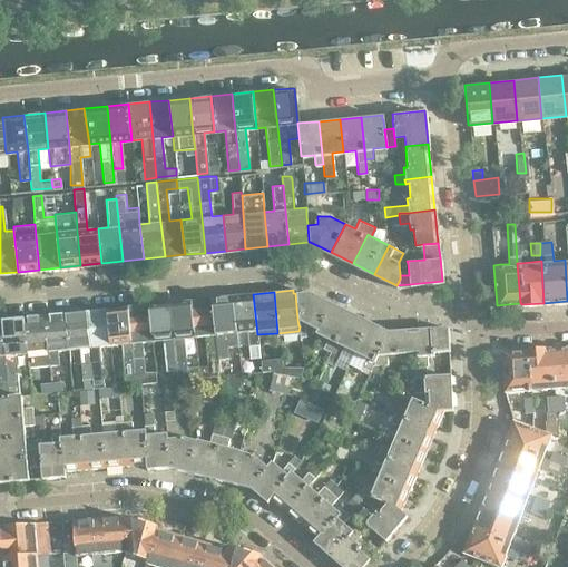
[(310,292),(295,293),(297,319),(299,325),(300,326),(300,334),(305,334),(304,322),(317,328),(330,302),(310,292)]
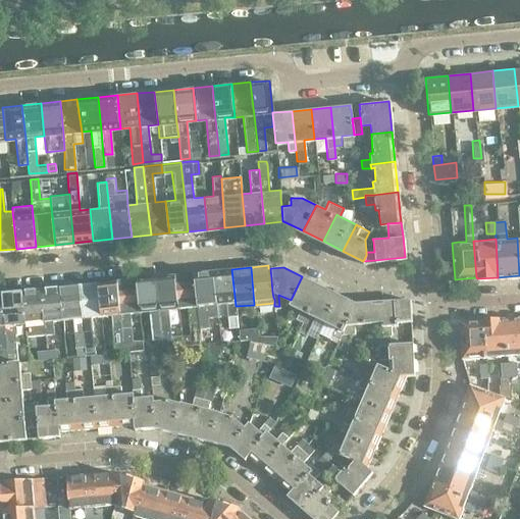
[(231,269),(212,271),(215,304),(225,303),(228,329),(237,329),(236,306),(231,269)]
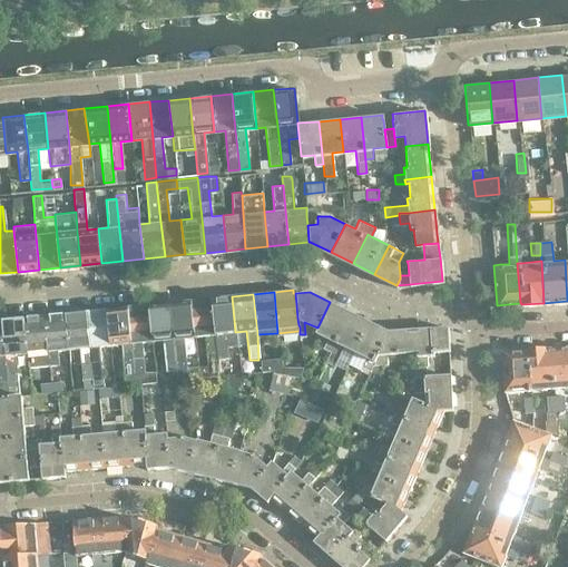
[(232,296),(212,299),(217,358),(226,357),(225,345),(237,344),(235,332),(232,296)]
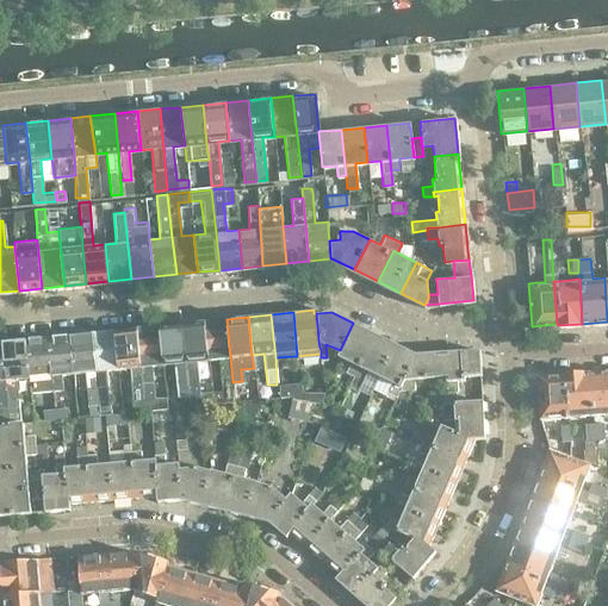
[(227,319),(204,322),(208,358),(218,358),(219,374),(217,375),(219,389),(211,391),(212,401),(235,399),(233,382),(227,319)]
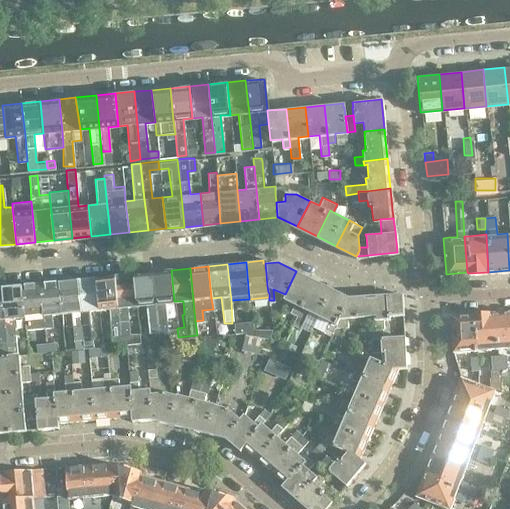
[(157,323),(157,329),(158,331),(159,339),(178,337),(177,328),(168,328),(165,302),(174,301),(171,270),(151,272),(154,303),(157,323)]
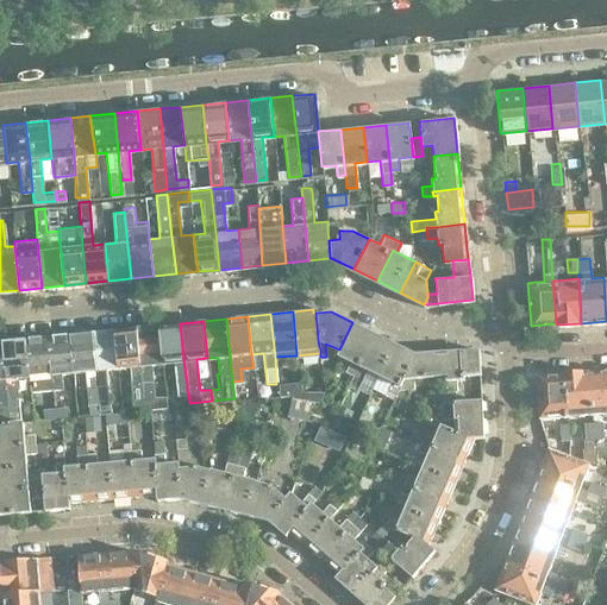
[(352,322),(339,350),(337,354),(349,360),(344,370),(354,375),(358,364),(374,333),(352,322)]
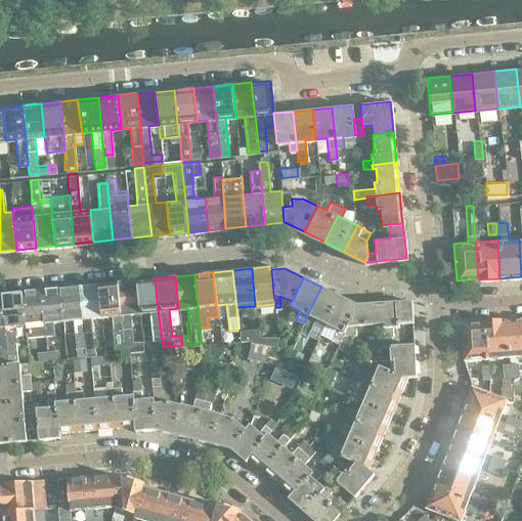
[(155,278),(137,279),(140,312),(149,311),(153,340),(162,339),(161,337),(161,331),(158,310),(155,278)]
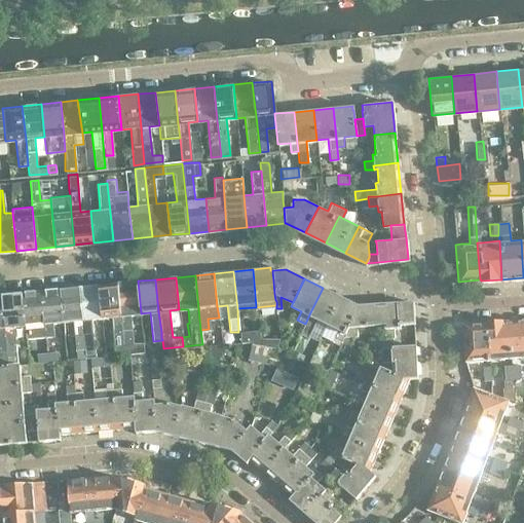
[(141,313),(138,281),(118,283),(121,315),(123,352),(134,351),(143,351),(143,341),(132,342),(131,314),(141,313)]
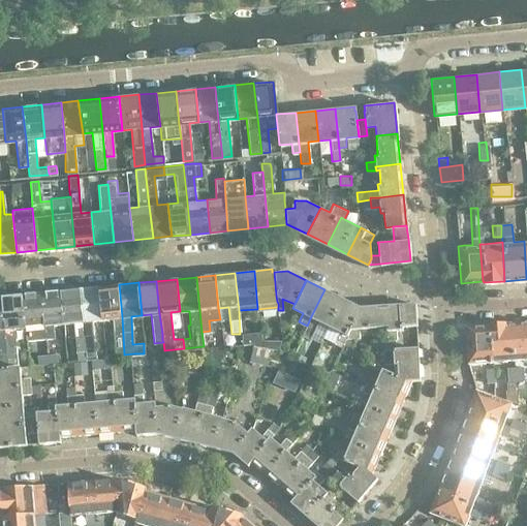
[(122,317),(119,284),(99,286),(102,319),(112,318),(115,354),(124,354),(122,317)]
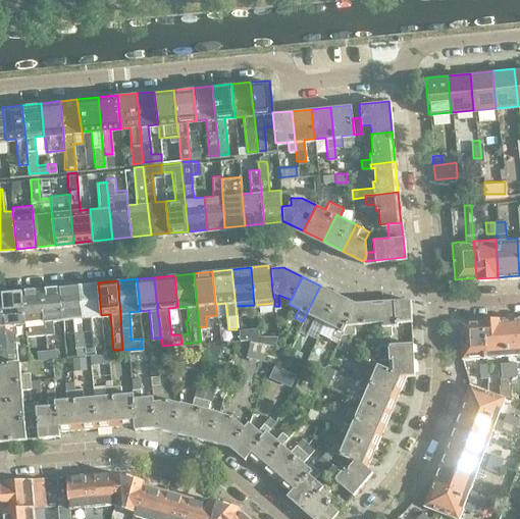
[(94,352),(90,315),(101,315),(98,282),(79,284),(82,316),(85,351),(85,353),(94,352)]
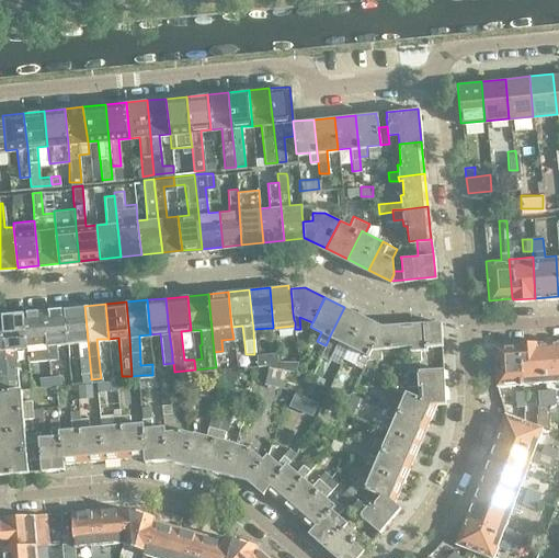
[(91,377),(88,340),(84,306),(64,308),(66,342),(77,341),(81,380),(91,379),(91,377)]
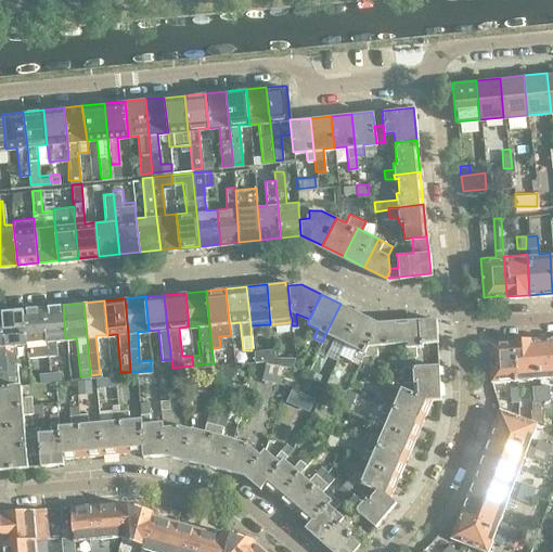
[(344,342),(359,312),(341,304),(326,332),(322,342),(317,351),(324,355),(334,336),(344,342)]
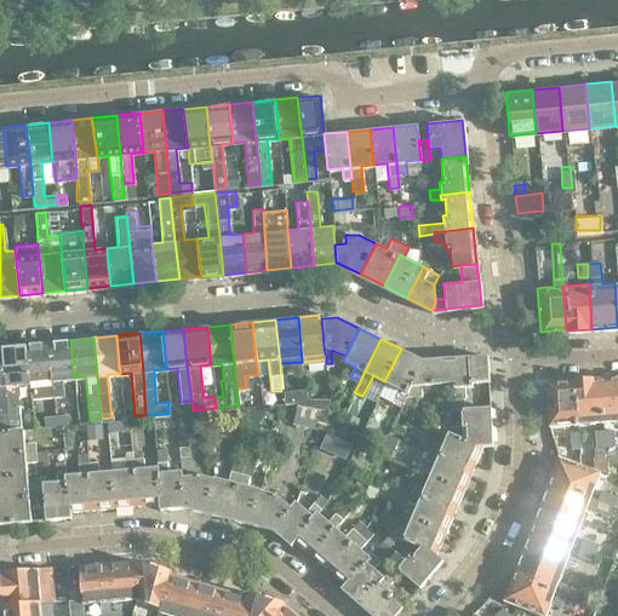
[(70,340),(47,343),(52,396),(63,395),(62,379),(73,378),(70,340)]
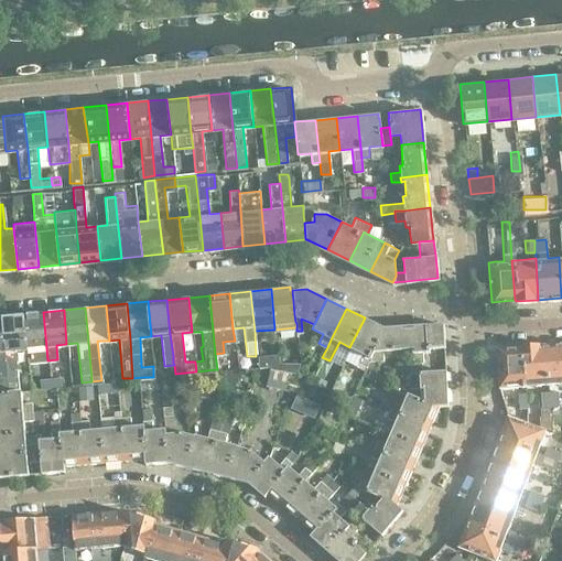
[(43,312),(23,314),(26,348),(28,363),(47,360),(43,312)]
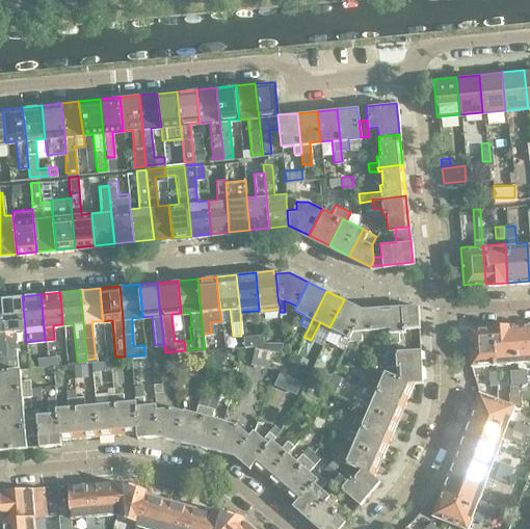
[(22,296),(1,298),(4,331),(7,368),(17,367),(14,329),(25,328),(22,296)]
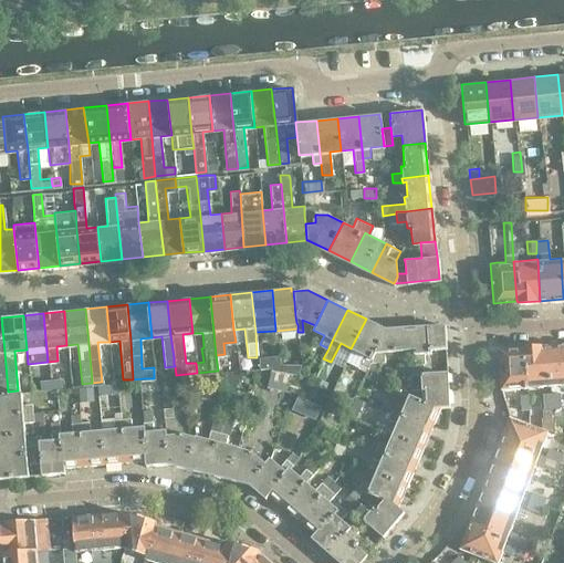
[(366,319),(351,348),(362,353),(356,364),(366,367),(372,357),(374,351),(382,335),(384,327),(366,319)]
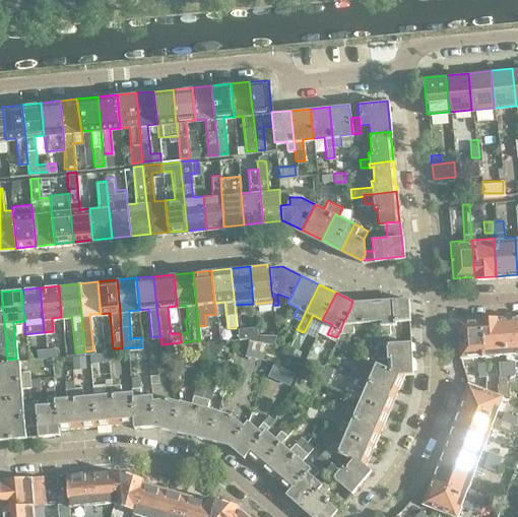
[(407,298),(378,300),(379,320),(379,324),(380,333),(389,332),(389,323),(395,323),(395,320),(409,319),(407,298)]
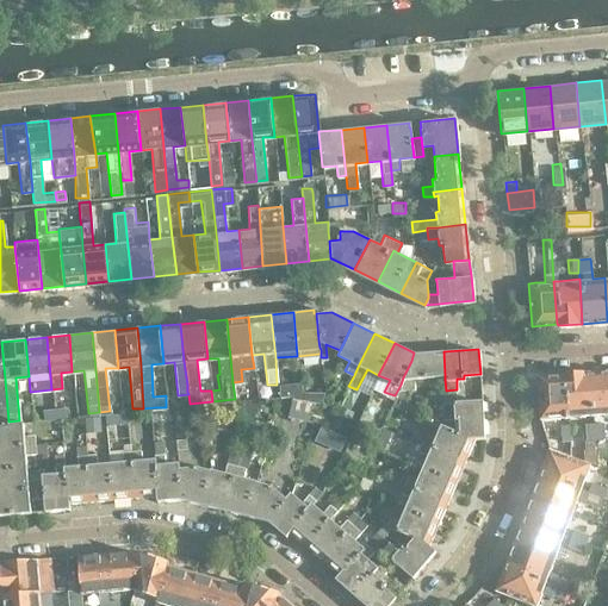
[(411,361),(403,378),(401,385),(395,395),(407,395),(407,388),(414,388),(413,378),(445,375),(444,351),(414,353),(411,361)]
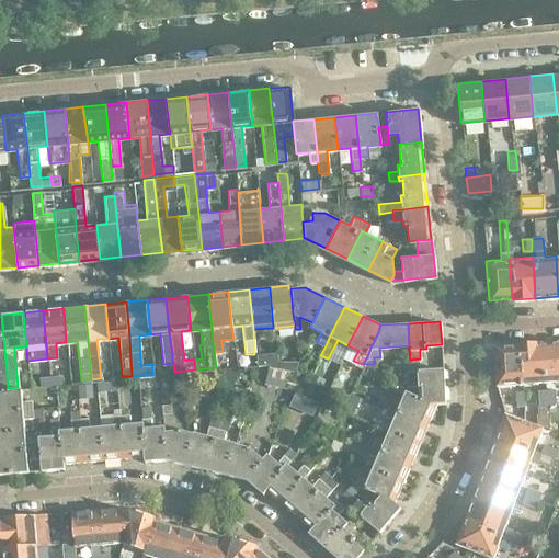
[(558,341),(540,342),(543,382),(554,382),(558,380),(558,341)]
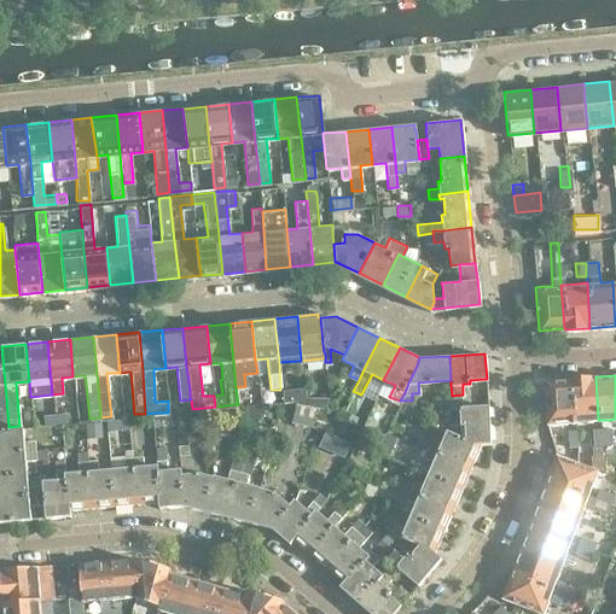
[(596,376),(569,378),(571,422),(591,421),(598,420),(596,376)]
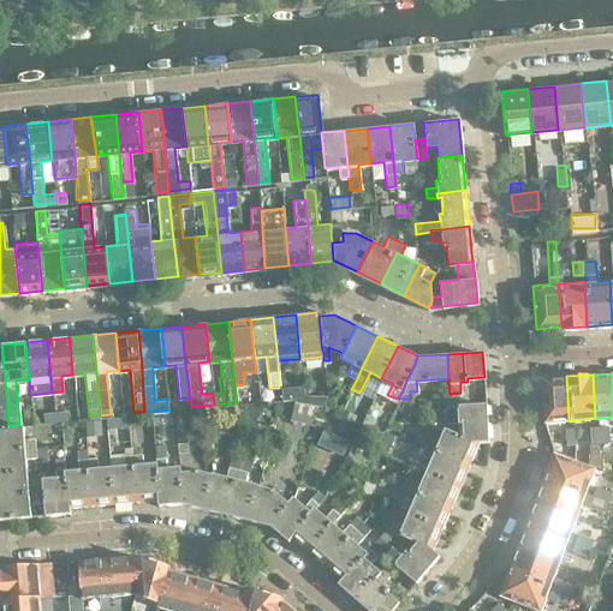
[(540,378),(543,420),(548,420),(548,421),(569,420),(566,376),(540,378)]
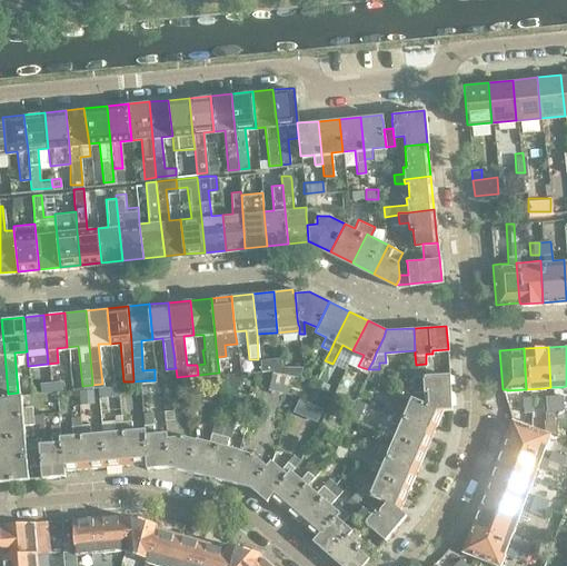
[(279,356),(258,357),(258,359),(259,368),(271,367),(279,367),(279,356)]
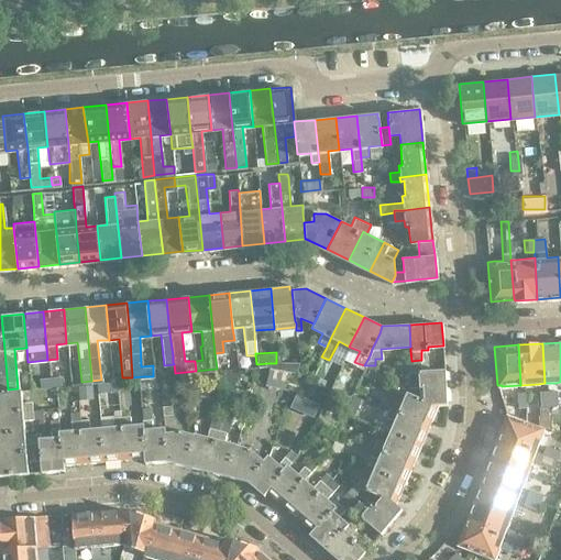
[(411,361),(408,362),(409,386),(419,385),(419,387),(422,386),(424,399),(437,404),(444,403),(443,370),(421,371),(420,361),(411,361)]
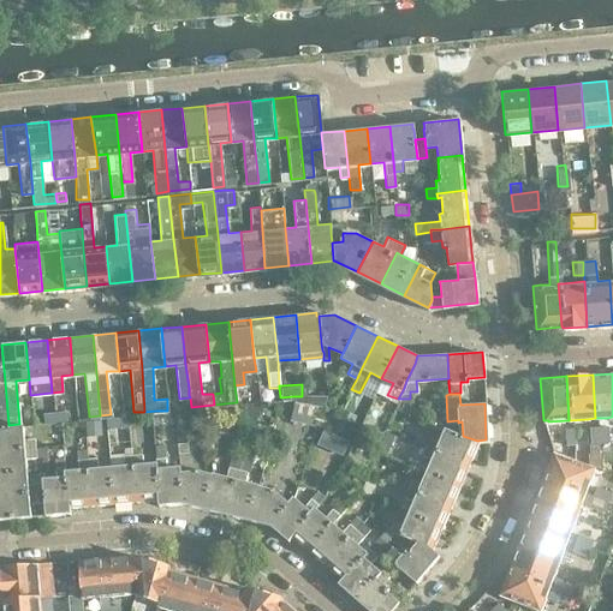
[(302,396),(293,396),(293,400),(316,405),(322,407),(325,396),(305,395),(302,396)]
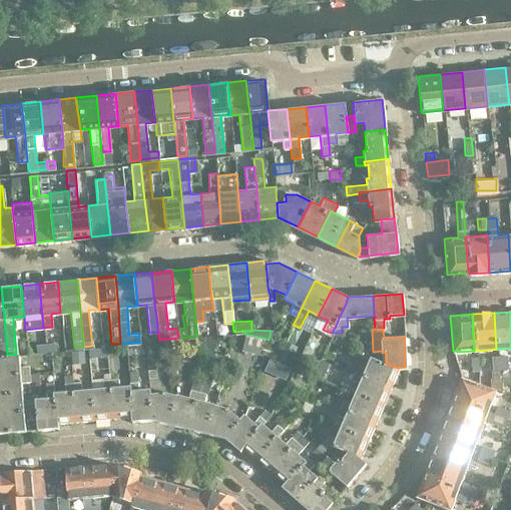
[(244,334),(240,350),(260,354),(260,353),(262,345),(264,338),(244,334)]
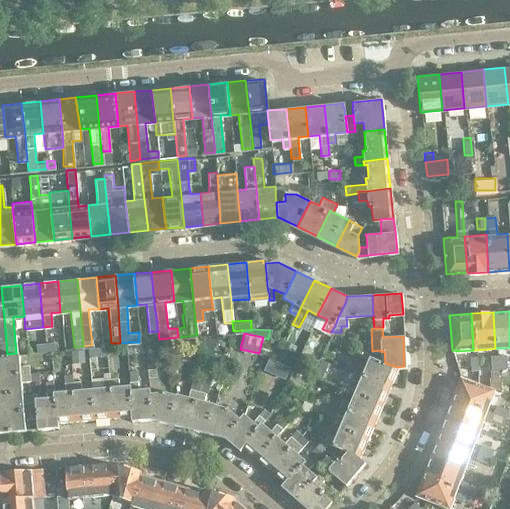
[(202,336),(202,345),(215,345),(215,335),(202,336)]
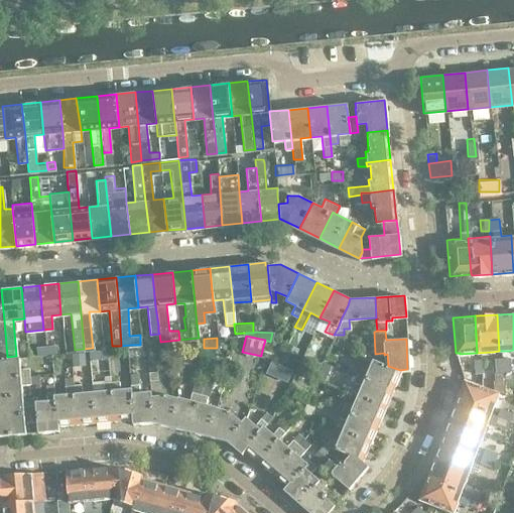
[(53,352),(53,344),(44,345),(45,353),(53,352)]
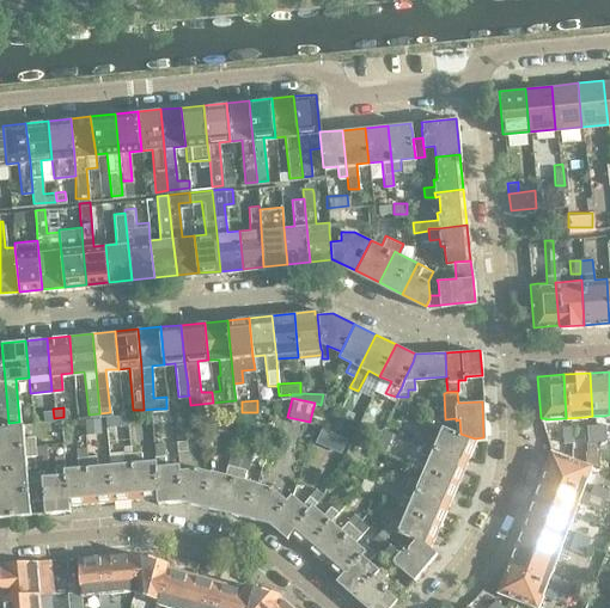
[(343,433),(352,413),(339,407),(330,427),(343,433)]
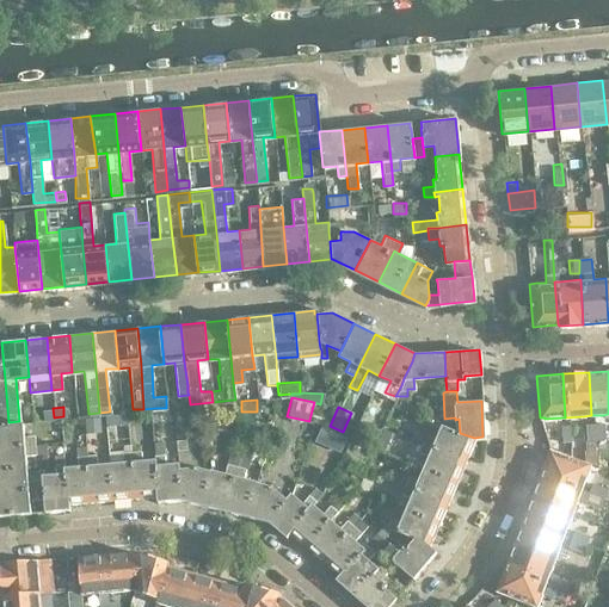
[(54,417),(53,408),(43,409),(43,419),(54,417)]
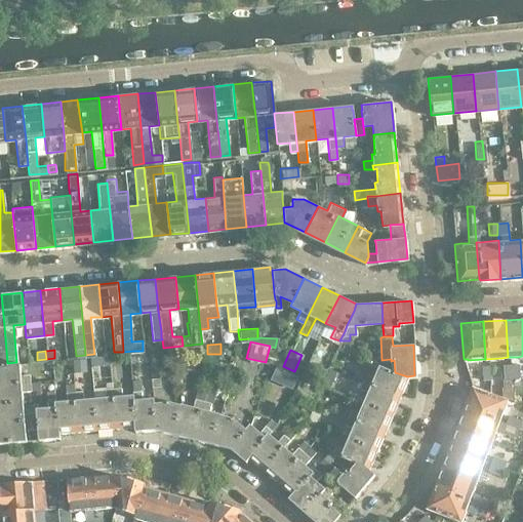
[(268,353),(266,361),(277,365),(279,357),(268,353)]
